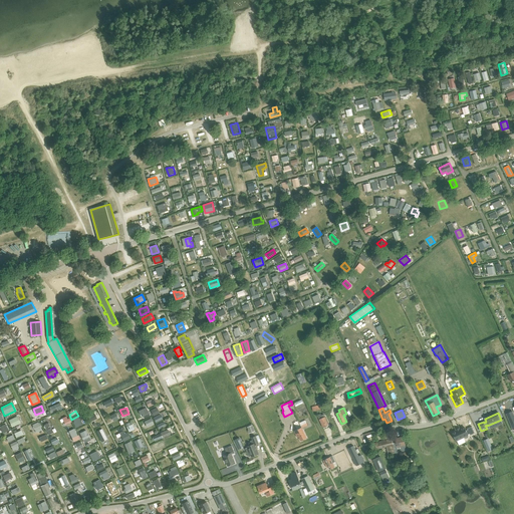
[(318,417),(323,427),(328,424),(324,414),(318,417)]
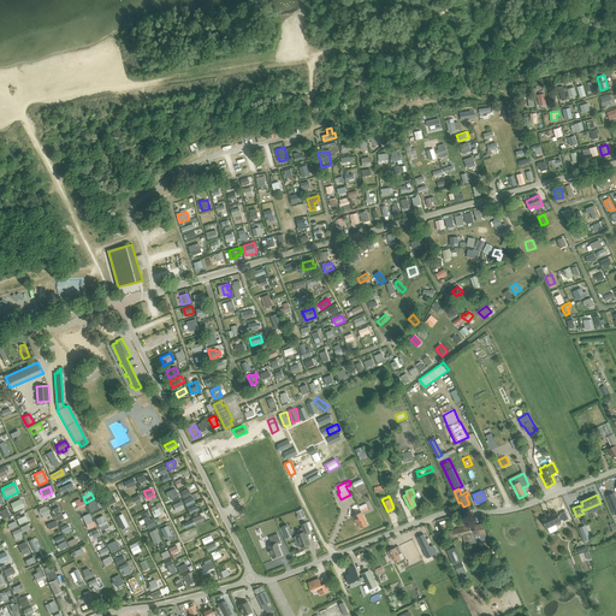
[(21,499),(11,504),(15,513),(24,508),(21,499)]
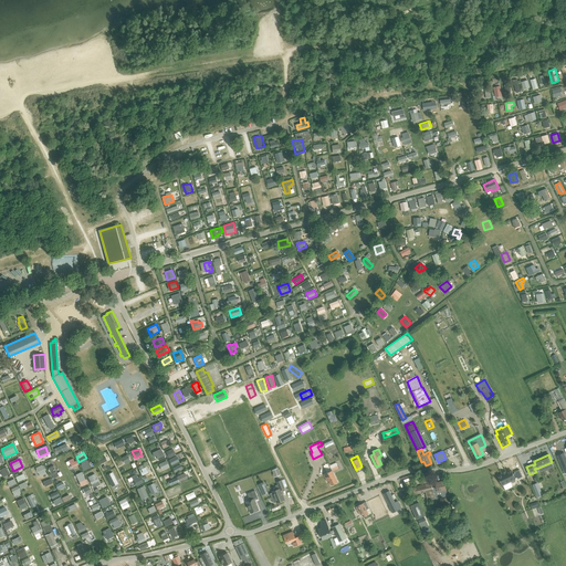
[(83,471),(91,468),(87,461),(81,464),(83,471)]
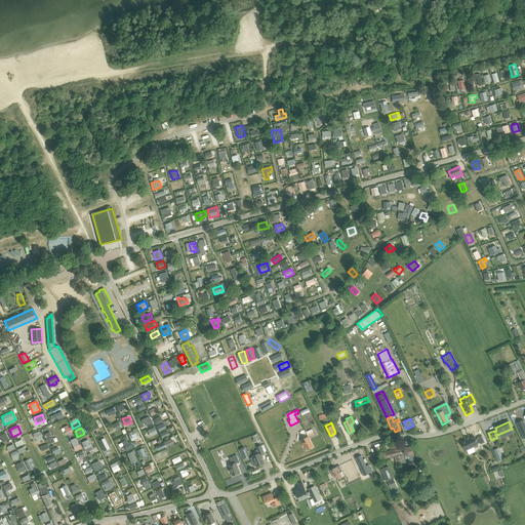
[(150,436),(157,433),(154,428),(148,431),(150,436)]
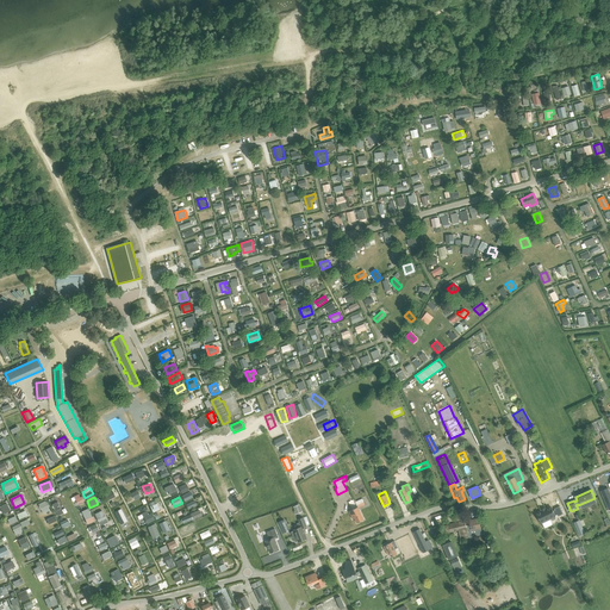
[(41,510),(49,506),(48,502),(45,498),(44,499),(44,500),(38,504),(41,510)]
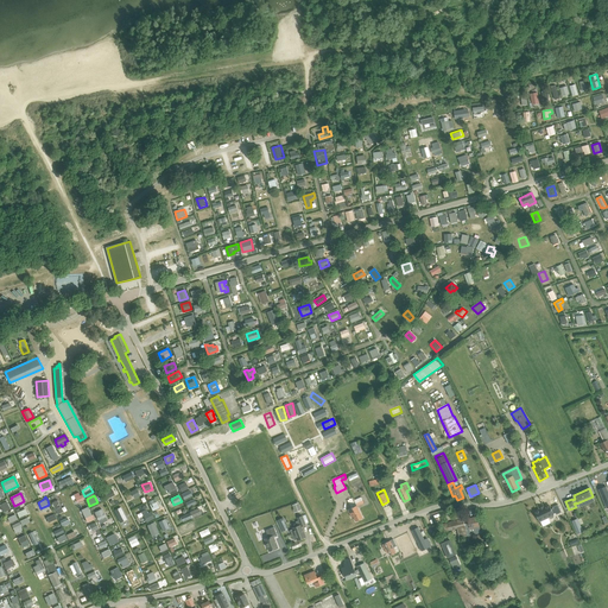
[(0,504),(4,512),(10,510),(6,501),(0,504)]
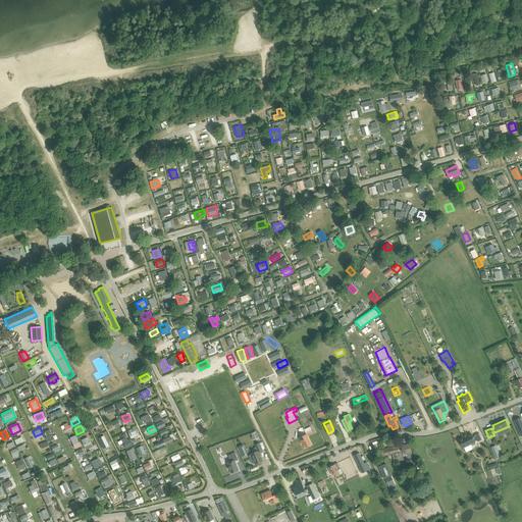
[(48,439),(49,441),(54,439),(51,433),(45,435),(47,439),(48,439)]
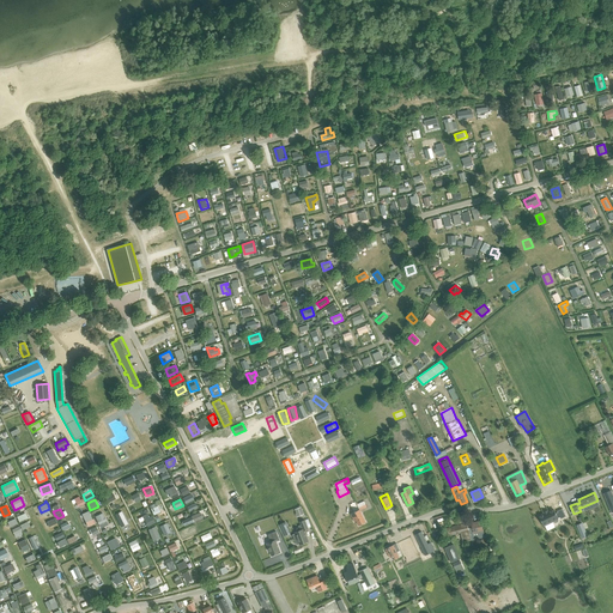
[(556,523),(558,522),(558,521),(558,519),(560,517),(560,519),(566,516),(563,509),(557,511),(558,513),(556,514),(553,509),(539,516),(544,526),(553,521),(554,522),(556,523)]
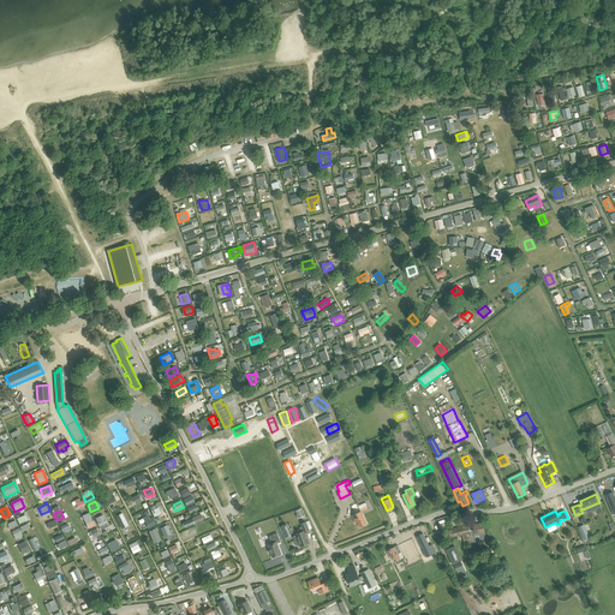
[(358,521),(360,527),(368,524),(362,512),(353,515),(356,523),(358,521)]
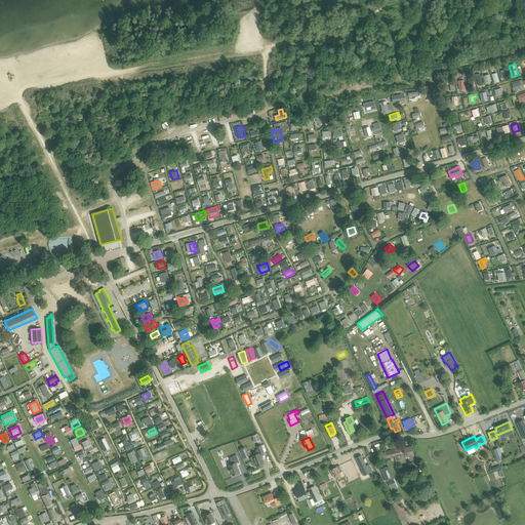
[(84,449),(91,446),(87,440),(82,442),(84,445),(83,445),(84,449)]
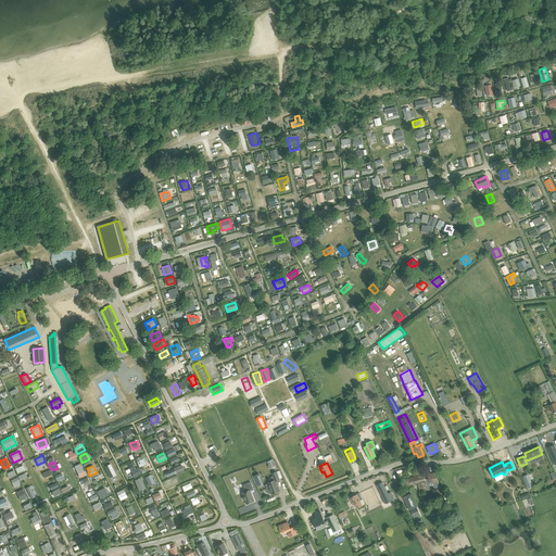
[(269,494),(272,493),(273,494),(280,491),(276,481),(279,480),(277,471),(273,472),(274,476),(272,477),(273,481),(268,482),(268,483),(266,484),(269,494)]
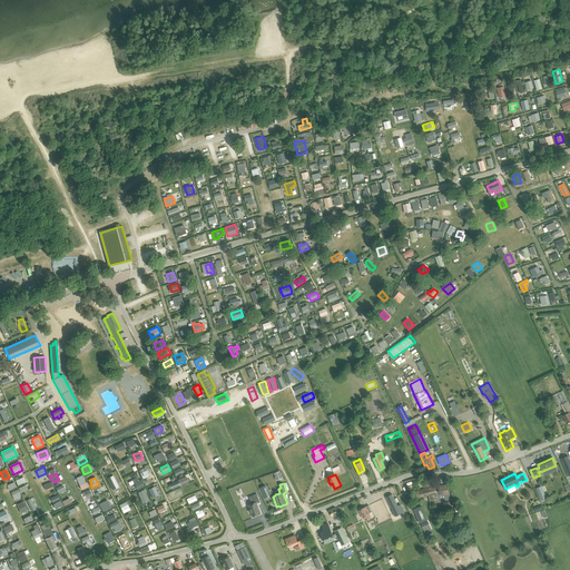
[(434,487),(430,488),(434,503),(439,501),(438,497),(450,493),(448,484),(439,487),(440,490),(436,491),(434,487)]
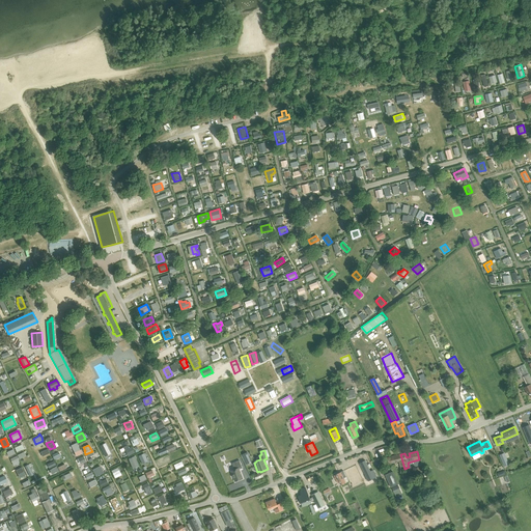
[(247,452),(242,454),(246,465),(252,463),(247,452)]
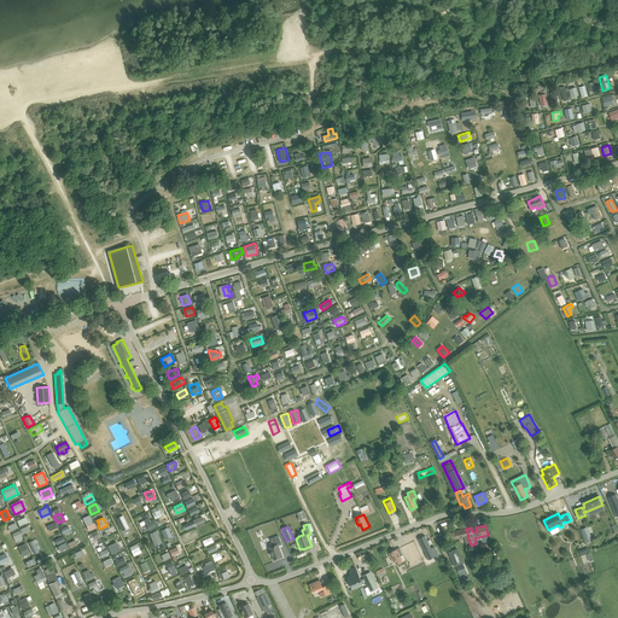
[(467,546),(471,546),(466,529),(450,534),(452,540),(465,536),(467,546)]
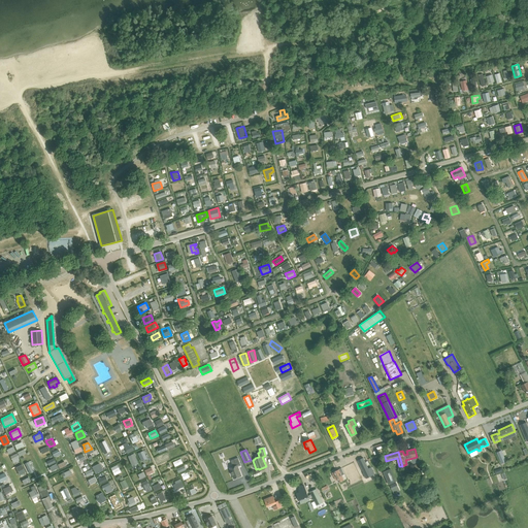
[(233,466),(230,468),(232,471),(231,472),(231,473),(231,474),(232,474),(233,474),(234,479),(241,475),(238,466),(241,465),(238,457),(234,459),(231,460),(233,466)]
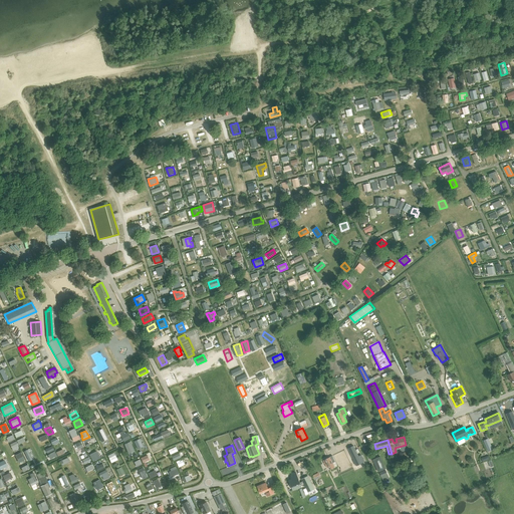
[(353,446),(348,448),(356,466),(361,463),(358,456),(353,446)]
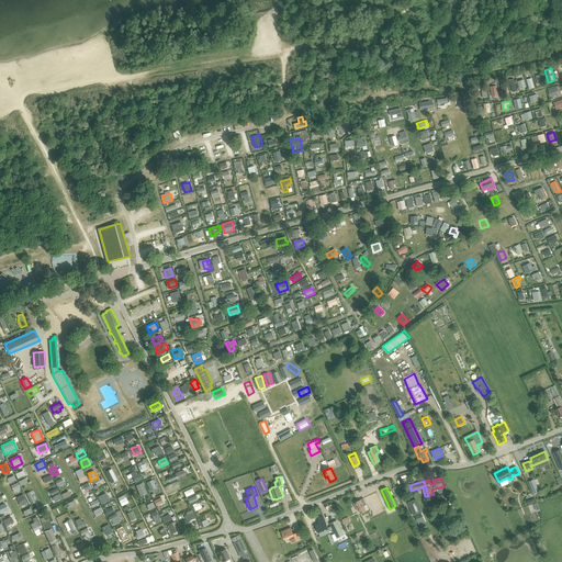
[(101,503),(109,499),(105,493),(98,496),(101,503)]
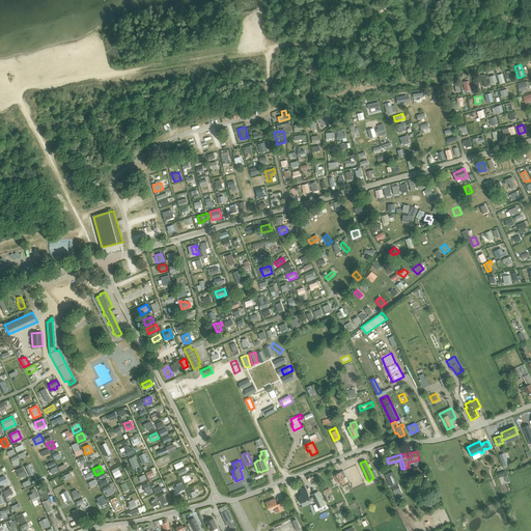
[(345,482),(343,477),(345,476),(343,471),(335,476),(338,482),(340,481),(341,484),(345,482)]
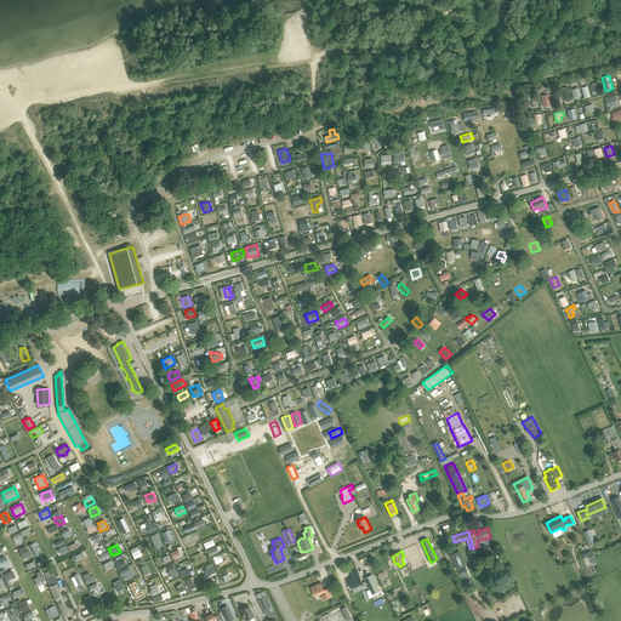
[(459,552),(451,556),(457,570),(465,567),(459,552)]
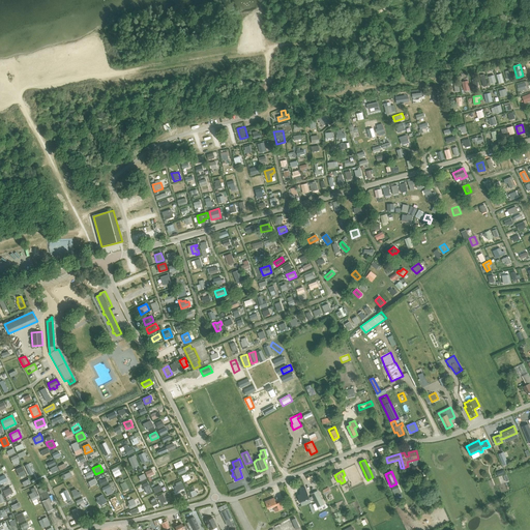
[(427,486),(432,483),(429,476),(422,479),(427,486)]
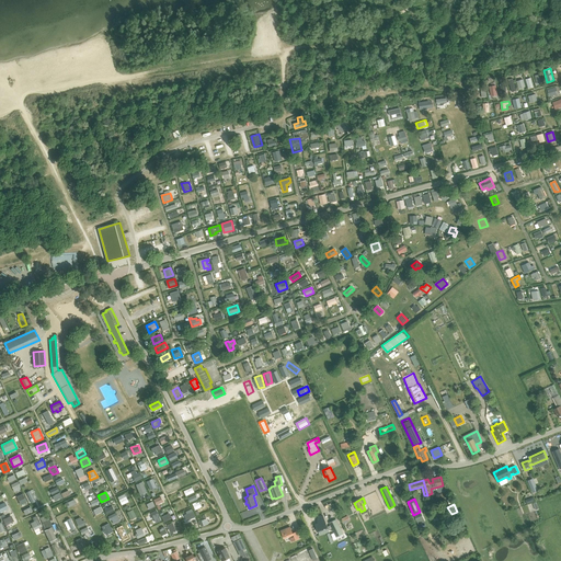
[(187,521),(195,517),(192,512),(185,515),(187,521)]
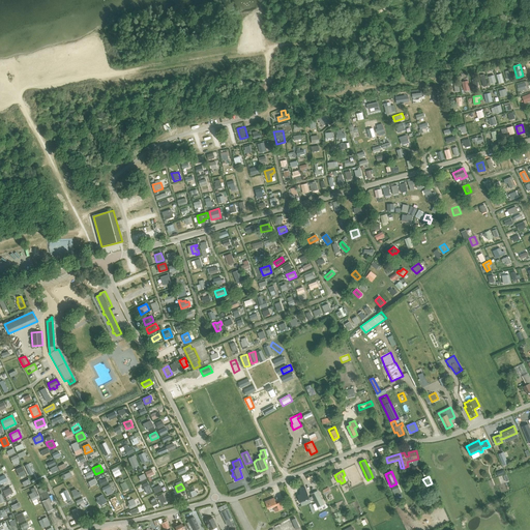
[(39,495),(48,513),(56,510),(55,507),(53,508),(51,502),(52,502),(46,488),(45,488),(43,487),(37,489),(40,494),(39,495)]
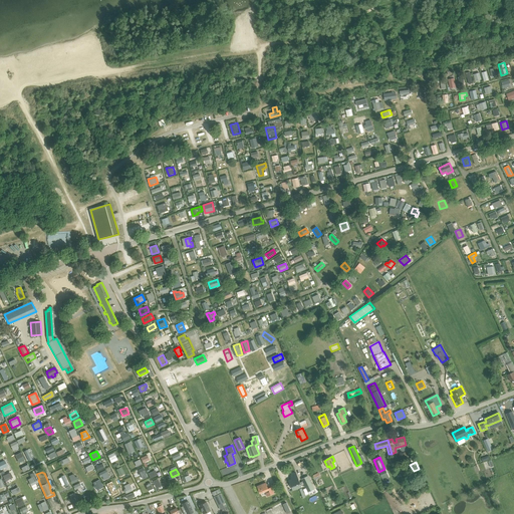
[(289,480),(291,487),(300,484),(297,476),(296,475),(296,472),(291,472),(291,476),(292,476),(294,478),(289,480)]
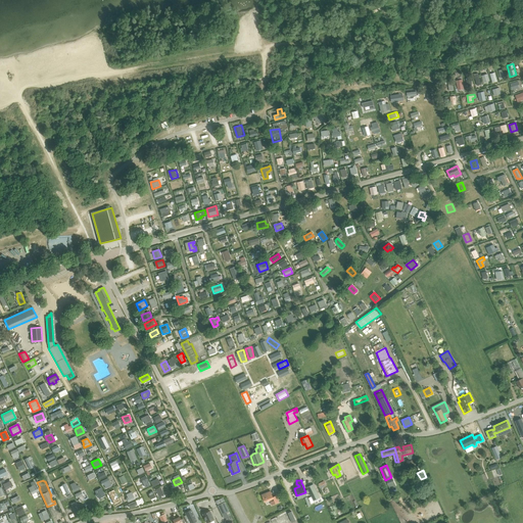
[(320,497),(314,484),(307,487),(314,501),(320,497)]
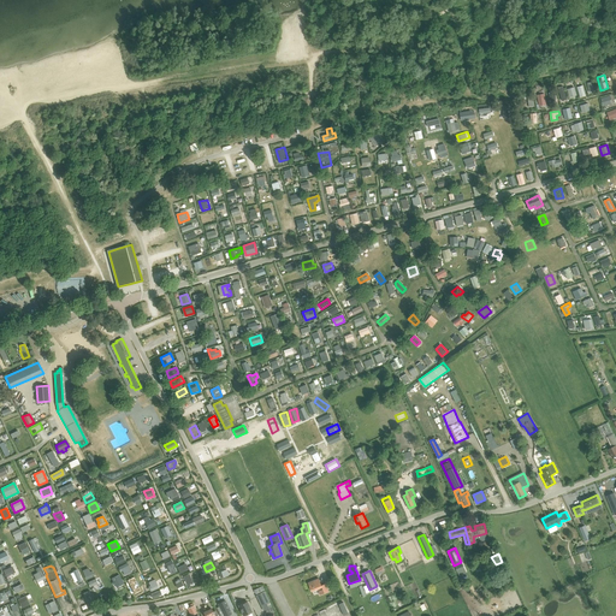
[(323,585),(319,578),(309,582),(313,591),(318,588),(320,594),(329,591),(326,584),(323,585)]
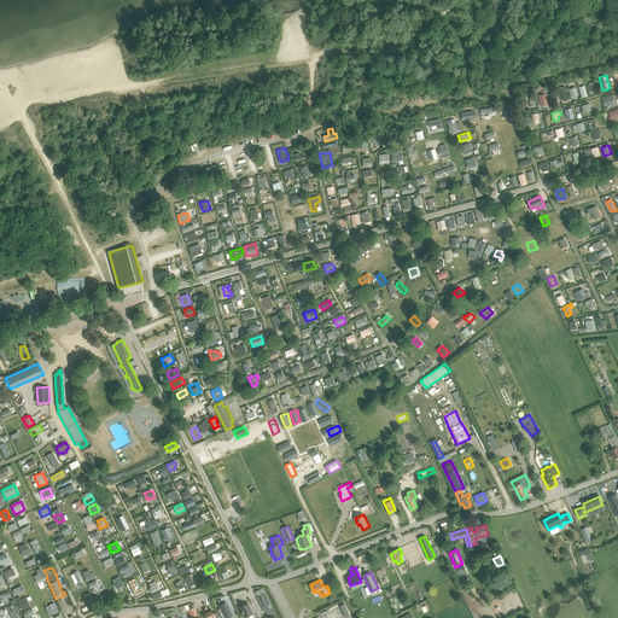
[(268,617),(274,614),(264,594),(257,598),(263,612),(266,612),(268,617)]
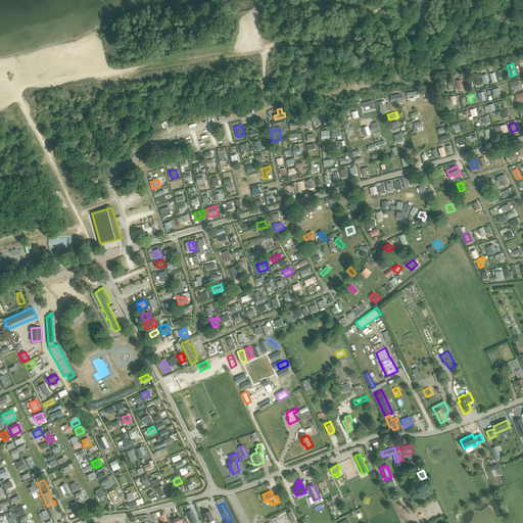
[(75,516),(82,513),(78,506),(72,508),(75,516)]
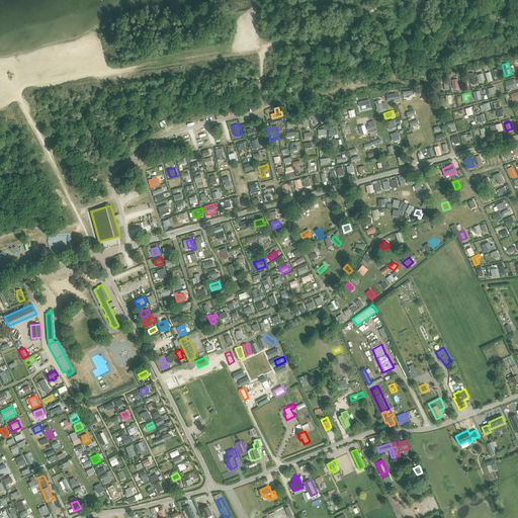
[(339,503),(333,506),(336,513),(344,509),(341,504),(339,505),(339,503)]
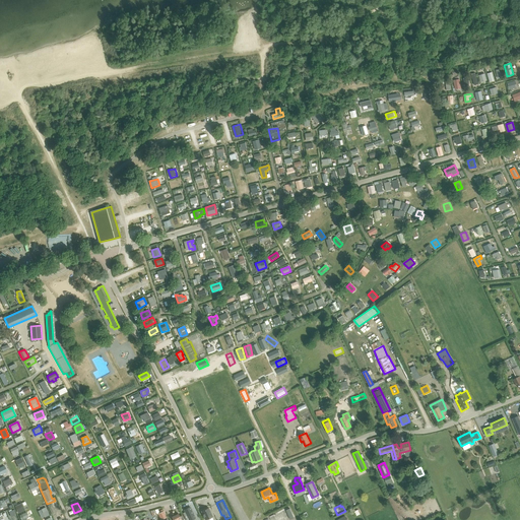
[(185,512),(183,513),(186,519),(190,519),(195,518),(190,507),(184,510),(185,512)]
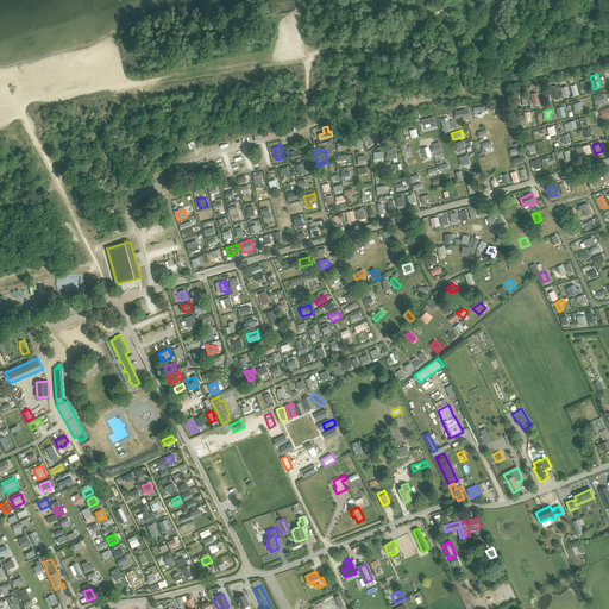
[(245,595),(236,598),(242,608),(250,608),(249,606),(250,606),(245,595)]
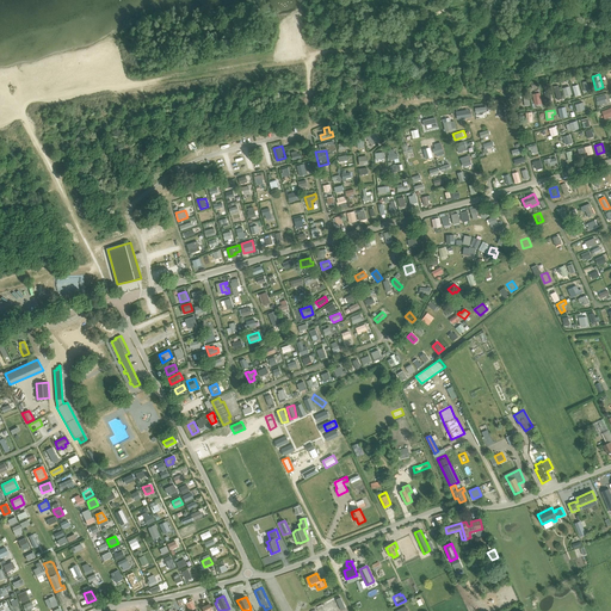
[(196,608),(192,600),(186,603),(189,610),(191,609),(196,608)]
